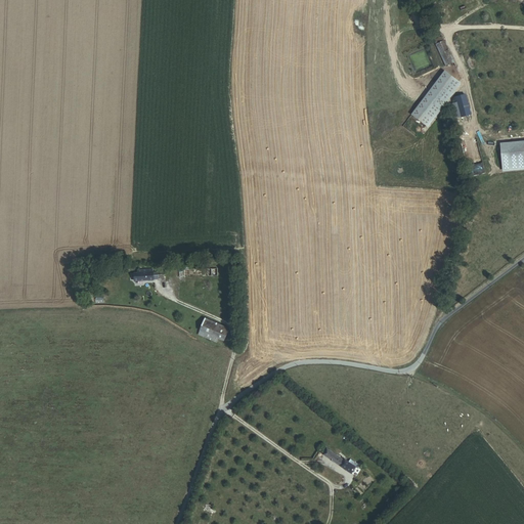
[(443,67),(454,61),(442,36),(432,41),(443,62),(441,63),(443,67)]
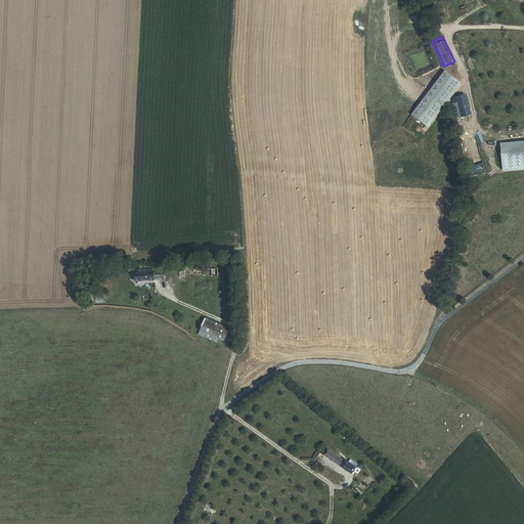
[(411,115),(430,126),(461,80),(442,69),(411,115)]
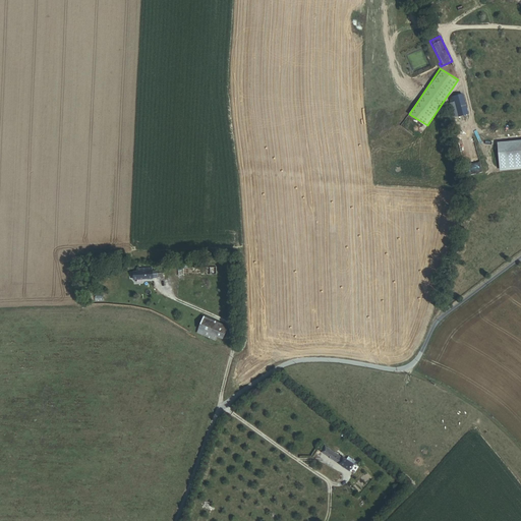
[(455,113),(463,111),(458,93),(450,95),(455,113)]
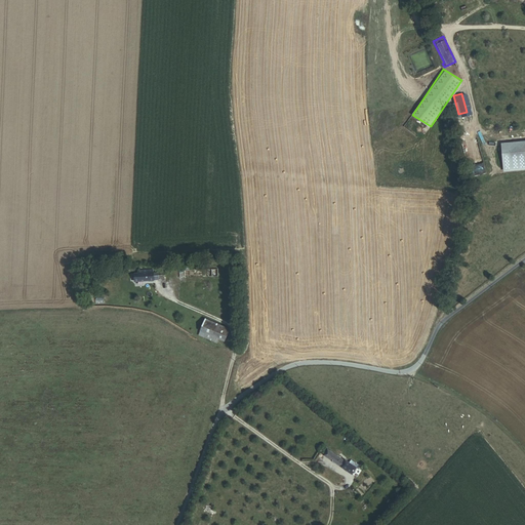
[(469,160),(473,173),(486,170),(481,157),(469,160)]
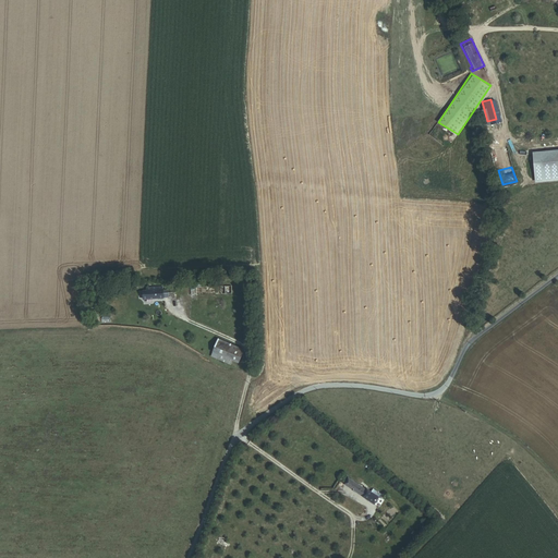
[(144,299),(176,298),(176,292),(169,293),(169,291),(164,291),(164,287),(147,288),(147,291),(144,291),(144,292),(141,293),(141,298),(144,298),(144,299)]
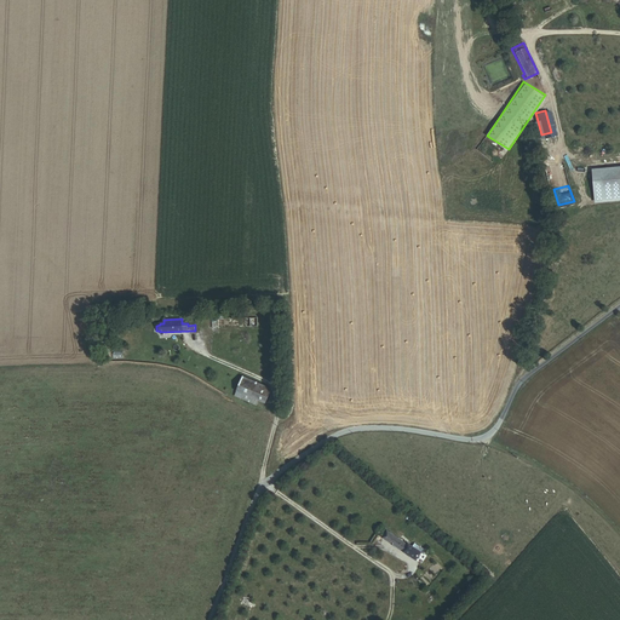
[(267,402),(273,389),(244,377),(239,390),(260,400),(267,402)]
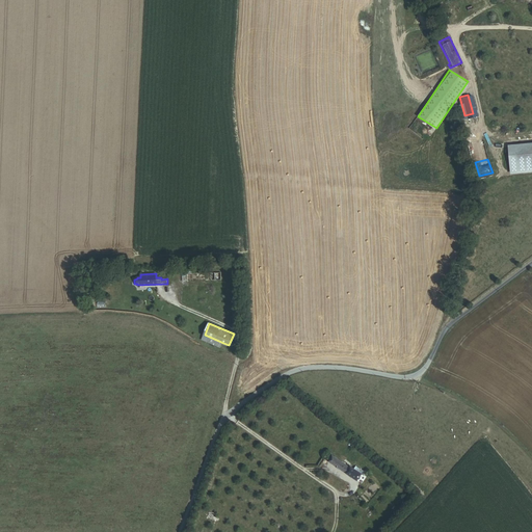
[(221,348),(223,343),(205,335),(203,340),(221,348)]
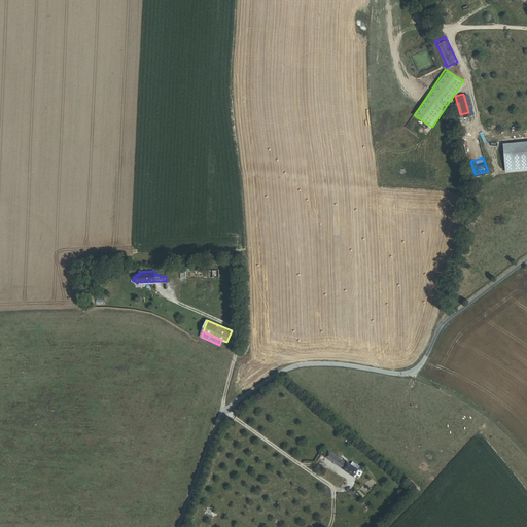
[(344,469),(348,463),(330,452),(326,458),(344,469)]
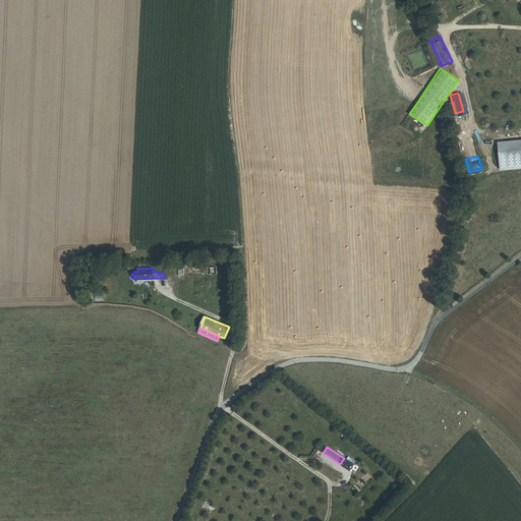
[(340,464),(351,471),(357,463),(350,458),(348,461),(344,458),(340,464)]
